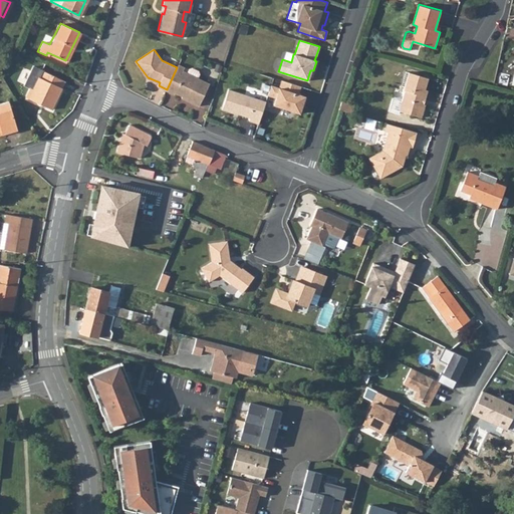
[(61,80),(30,65),(21,84),(26,87),(22,96),(48,108),(61,80)]
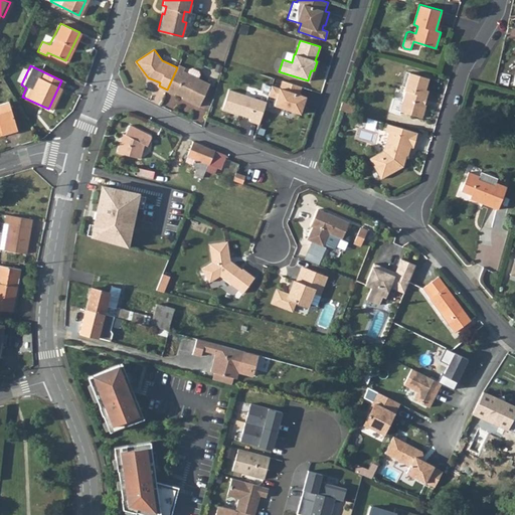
[(183,70),(177,67),(167,90),(175,94),(176,92),(187,97),(186,99),(200,105),(210,82),(198,76),(200,72),(199,69),(192,66),(189,67),(187,72),(183,70)]
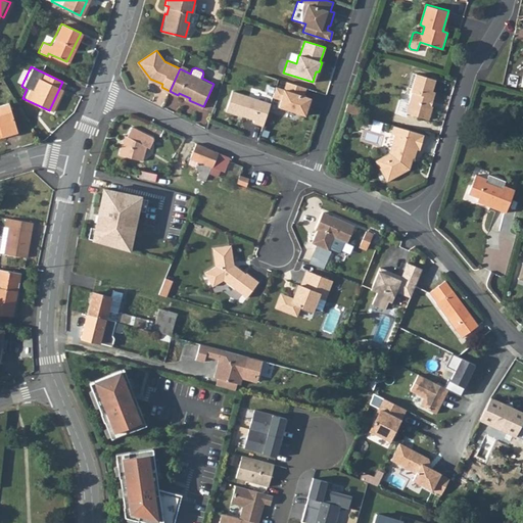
[(407,115),(428,121),(433,107),(428,106),(429,100),(433,101),(435,92),(432,91),(434,82),(415,76),(409,95),(411,97),(409,103),(400,101),(396,115),(406,117),(407,115)]
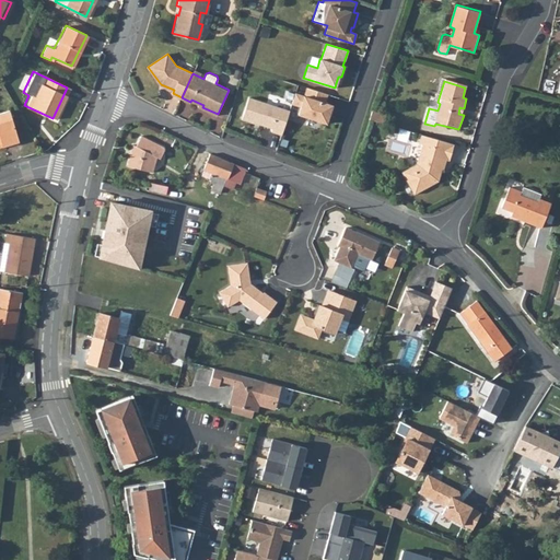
[(327,94),(305,88),(303,95),(294,93),(291,104),(300,107),(296,115),(326,124),(328,114),(326,113),(329,104),(324,103),(327,94)]
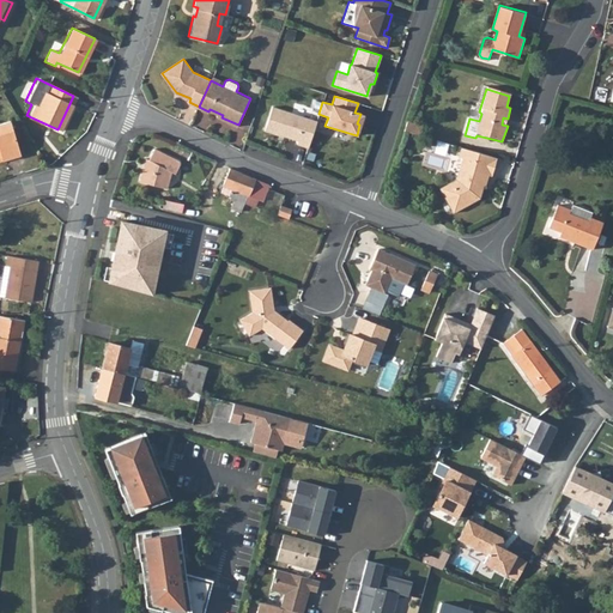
[(307,147),(315,121),(271,107),(263,129),(297,140),(296,144),(307,147)]
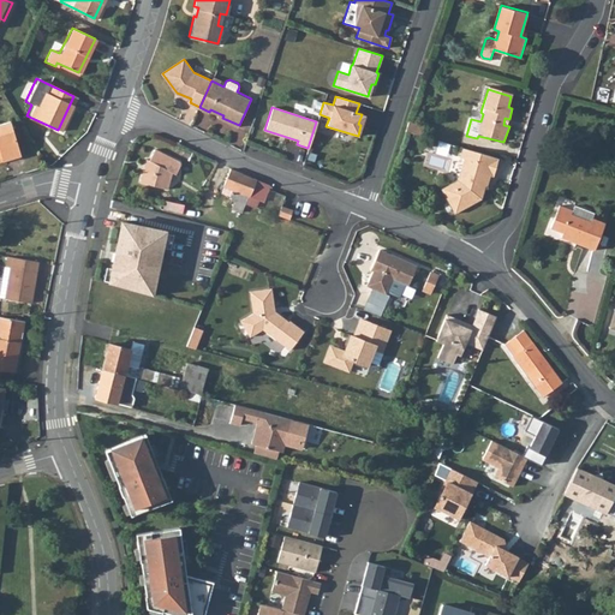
[(404,131),(421,136),(424,125),(407,120),(404,131)]
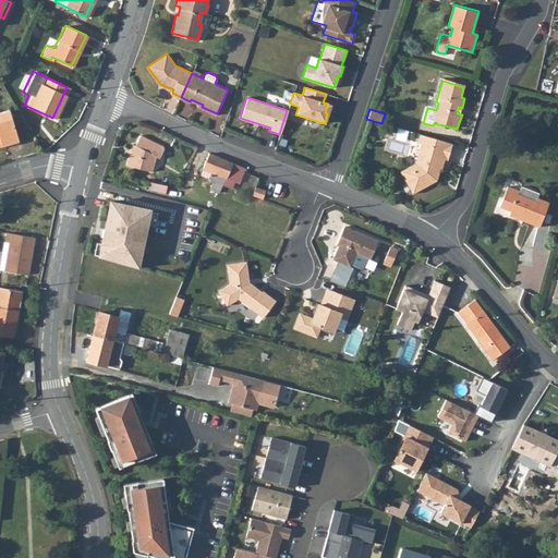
[(0,147),(14,144),(4,113),(0,113),(0,147)]
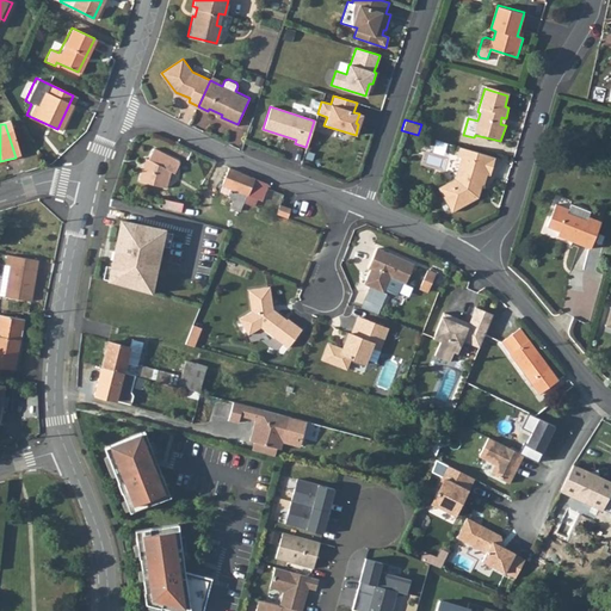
[(143,180),(159,186),(162,185),(174,154),(164,147),(156,156),(153,168),(148,168),(143,180)]
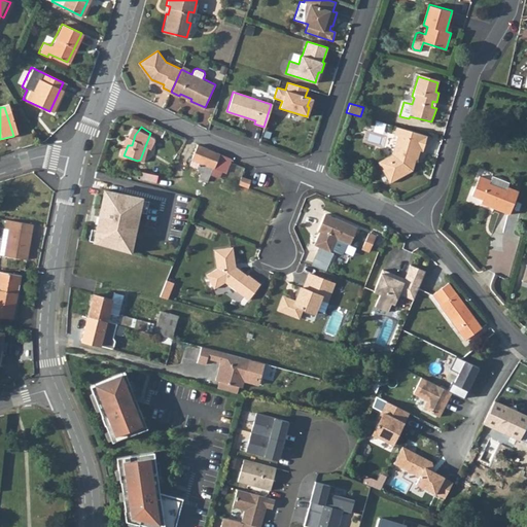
[(398,128),(395,137),(400,138),(395,155),(387,161),(381,165),(394,185),(416,173),(420,161),(416,160),(418,152),(424,153),(428,137),(398,128)]
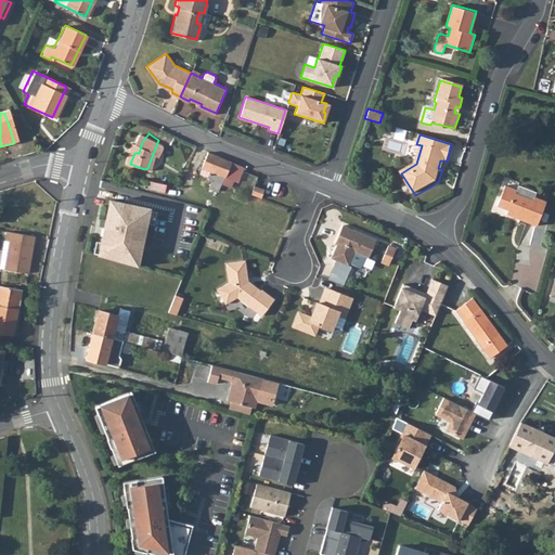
[(147,168),(144,169),(155,173),(162,157),(165,159),(171,147),(158,140),(147,168)]
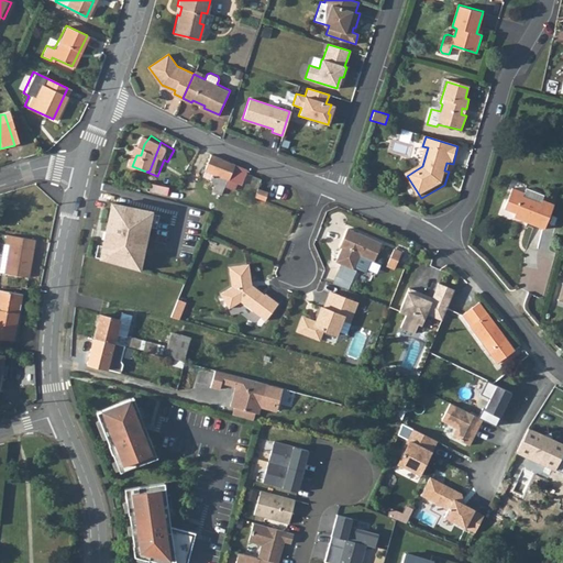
[(235,164),(220,158),(210,178),(212,183),(216,186),(214,191),(222,195),(224,191),(225,186),(228,180),(229,180),(235,164)]
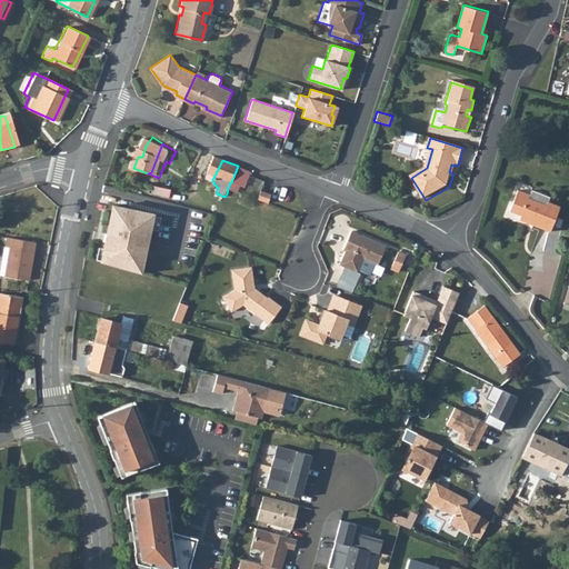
[(230,182),(228,188),(240,192),(242,186),(246,187),(251,171),(238,166),(231,182),(230,182)]
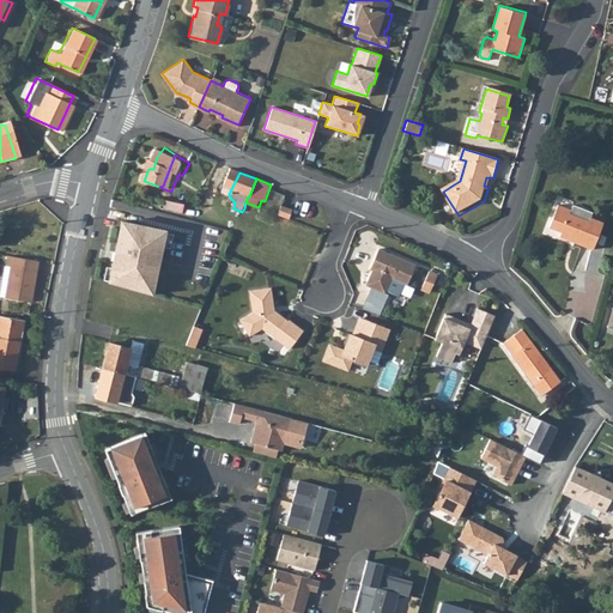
[(168,199),(164,198),(163,206),(162,210),(164,210),(180,213),(182,201),(168,199)]
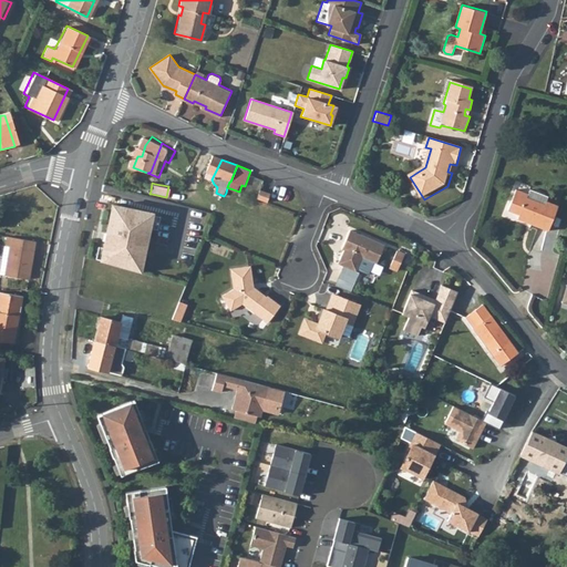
[(514,187),(506,207),(518,213),(517,216),(546,228),(555,204),(545,199),(546,195),(528,187),(526,193),(514,187)]
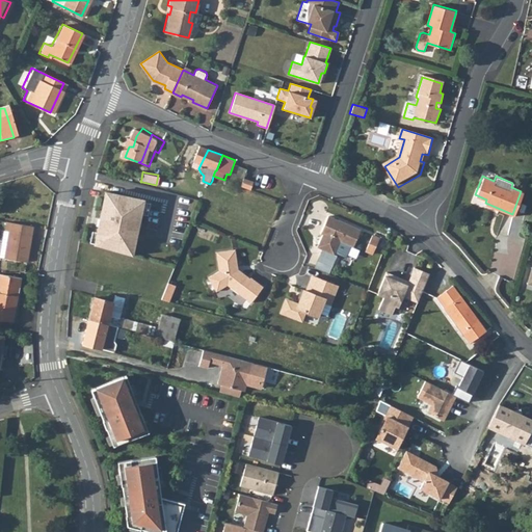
[(145,200),(107,192),(102,219),(107,220),(105,228),(100,227),(96,245),(133,256),(142,214),(144,202),(145,200)]
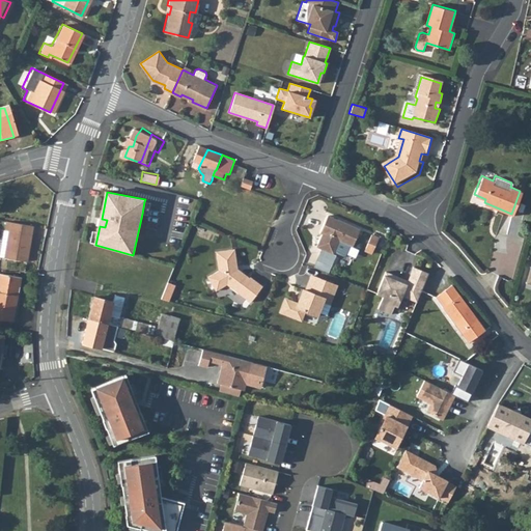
[(151,203),(144,201),(142,214),(149,215),(151,203)]
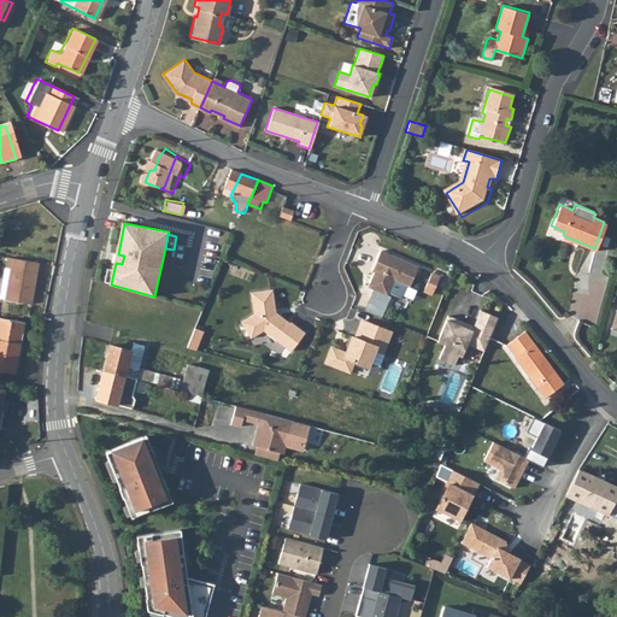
[(419,263),(381,248),(375,265),(377,266),(371,283),(372,287),(377,288),(387,292),(391,291),(404,295),(409,282),(412,283),(419,263)]
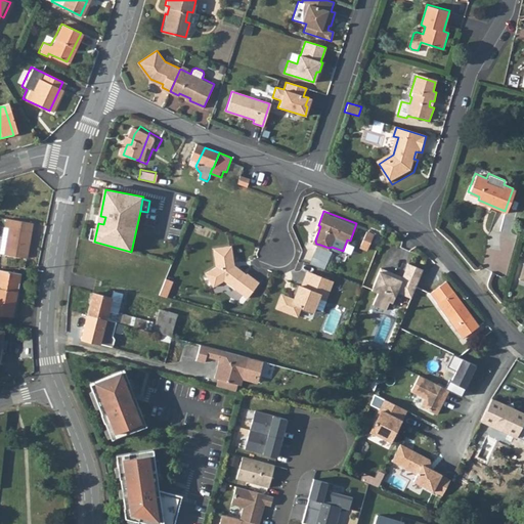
[(11,219),(5,254),(30,259),(31,252),(33,252),(39,224),(11,219)]
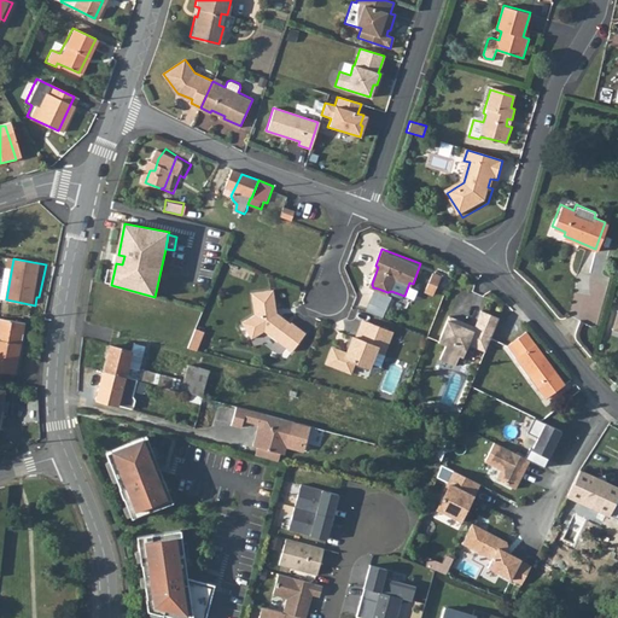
[(426,292),(436,296),(443,274),(433,272),(426,292)]
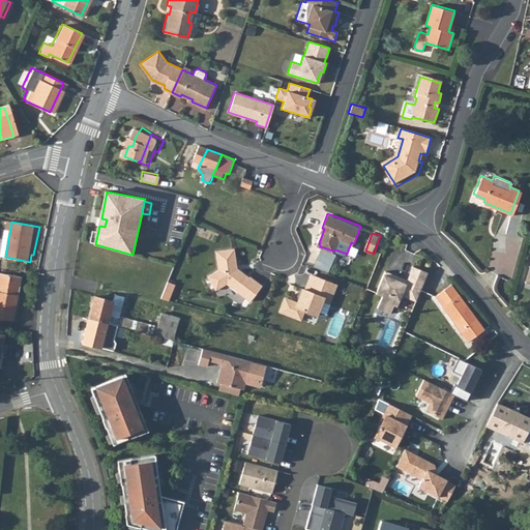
[(237,247),(218,249),(221,268),(210,275),(218,289),(229,282),(253,300),(265,285),(253,274),(253,275),(242,268),(241,270),(239,268),(240,266),(237,247)]
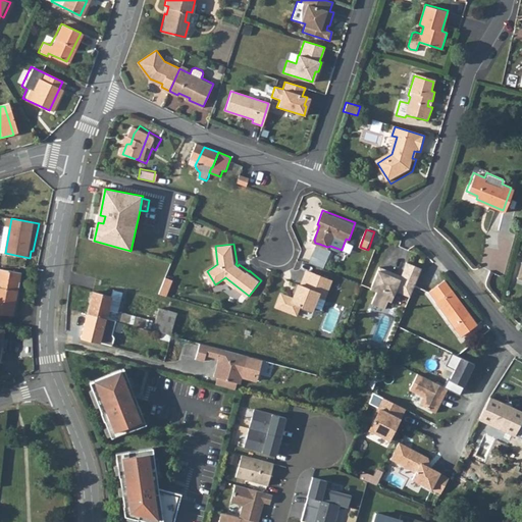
[(327,247),(319,244),(312,262),(326,268),(333,249),(327,247)]
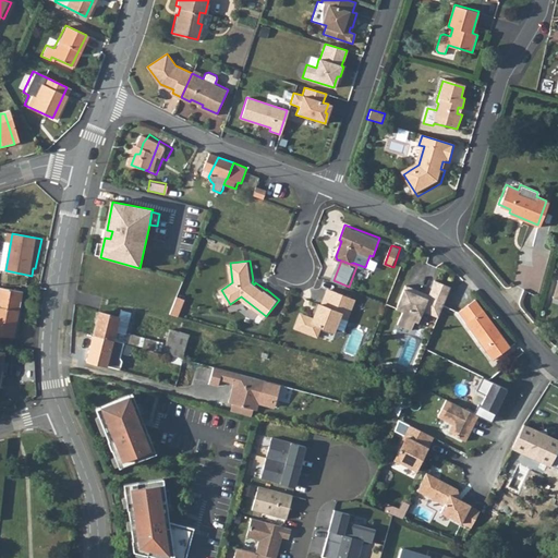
[(439,317),(452,287),(436,280),(429,298),(420,294),(421,291),(408,284),(398,308),(404,311),(399,324),(413,329),(416,320),(420,323),(425,311),(439,317)]
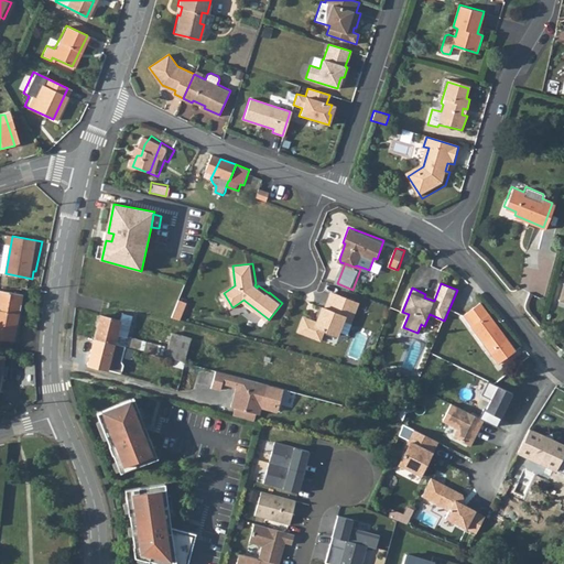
[(0,338),(13,340),(22,295),(0,290),(0,338)]
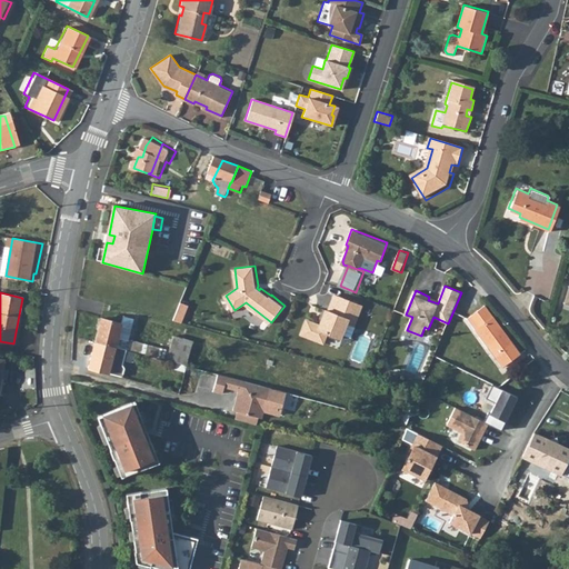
[(363,303),(337,293),(330,310),(328,309),(321,325),(309,319),(303,333),(326,342),(329,332),(343,338),(349,321),(356,325),(363,303)]
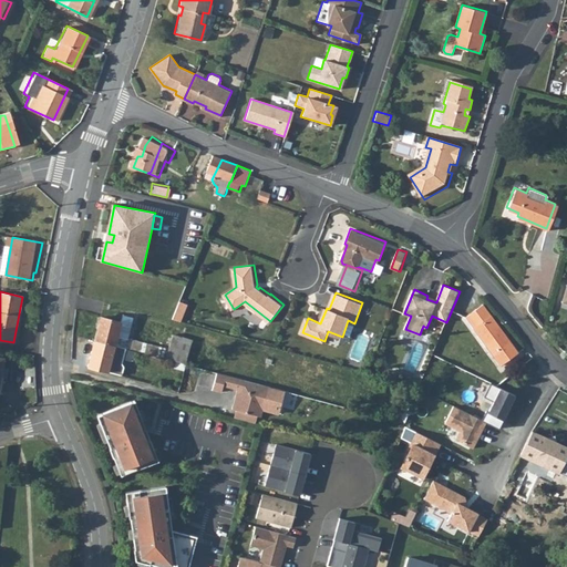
[(175,319),(183,321),(188,303),(181,301),(175,319)]
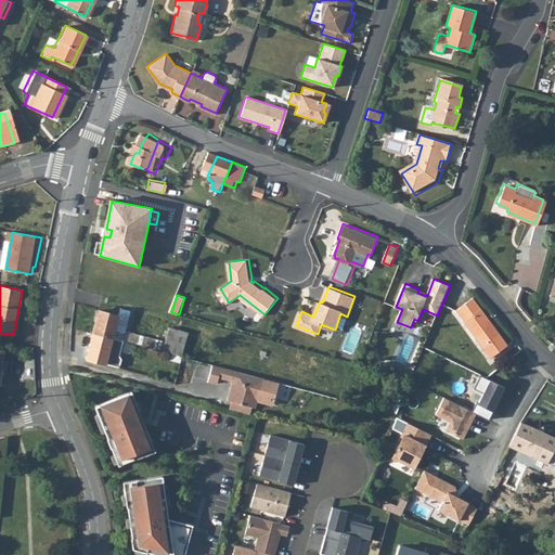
[(507,344),(472,297),(457,308),(466,319),(464,321),(470,331),(475,328),(494,353),(507,344)]
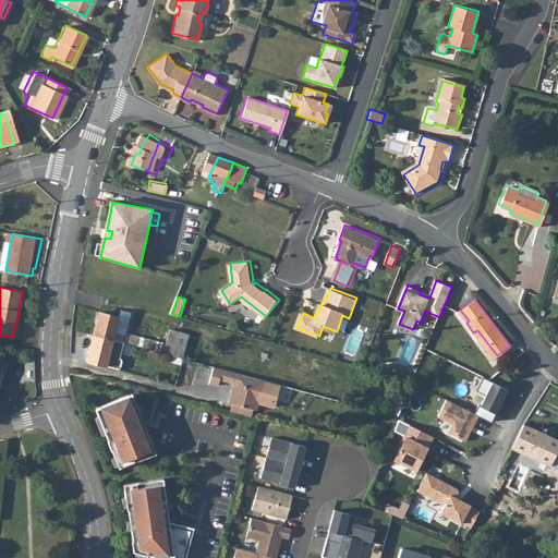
[(460,310),(458,311),(466,323),(469,320),(460,310)]
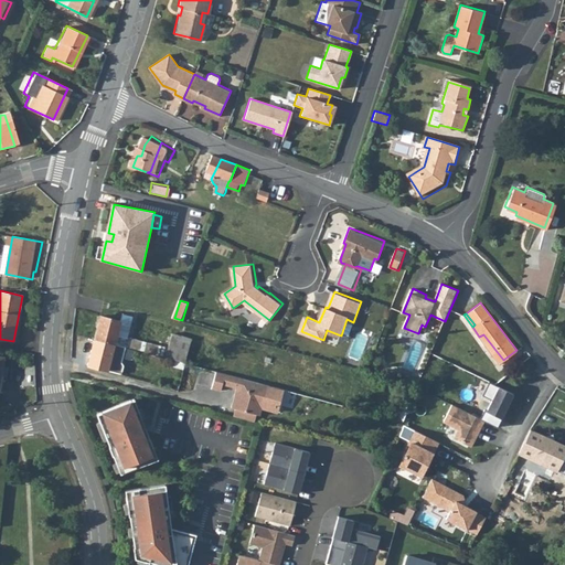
[(104,318),(97,339),(136,350),(188,364),(194,340),(174,334),(171,351),(130,340),(136,319),(126,317),(124,323),(104,318)]
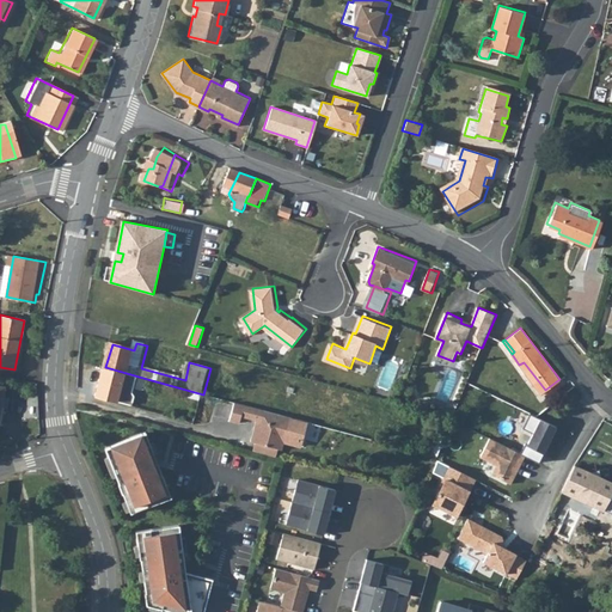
[(524,362),(519,365),(540,393),(546,391),(524,362)]
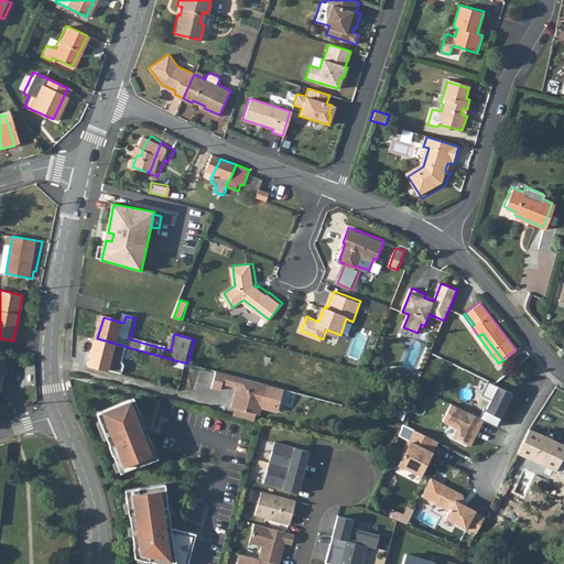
[(136,349),(97,338),(89,366),(117,373),(130,377),(133,368),(131,365),(136,349)]
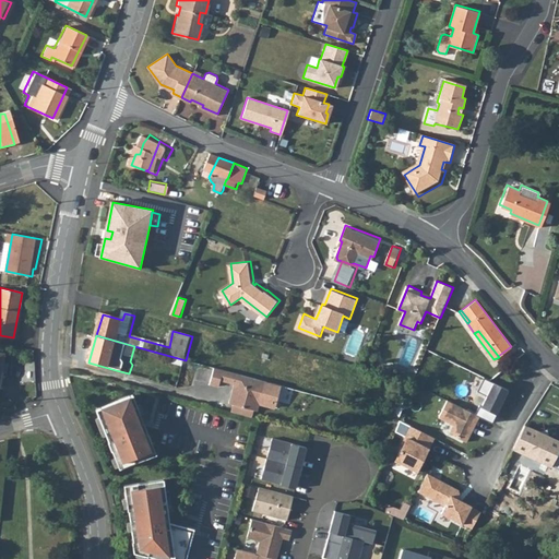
[(268,382),(217,368),(212,384),(222,387),(223,381),(235,384),(235,382),(238,383),(233,404),(235,405),(257,411),(260,412),(268,382)]
